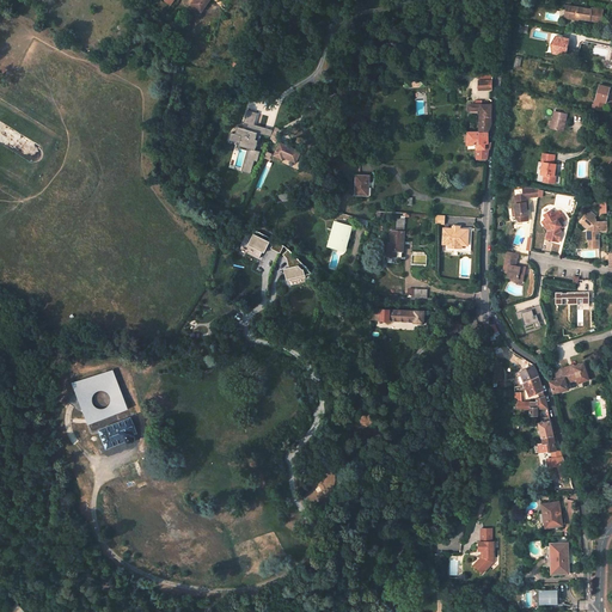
[(209,0),(196,0),(193,5),(202,11),(209,0)]
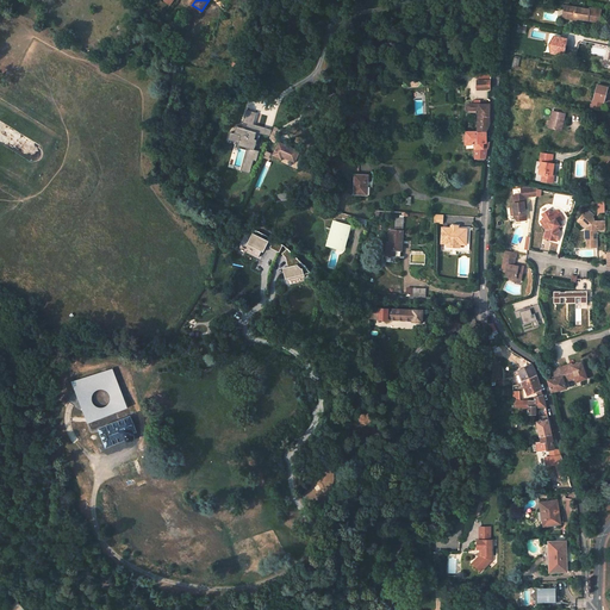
[(590,10),(565,6),(564,14),(578,17),(577,18),(599,22),(601,10),(590,8),(590,10)]
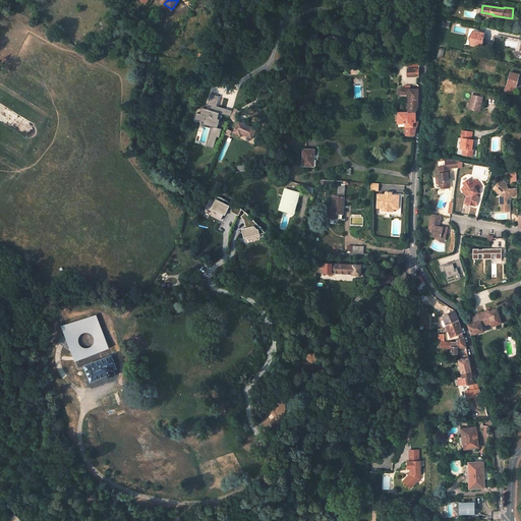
[(485,47),(486,32),(473,31),(472,46),(485,47)]
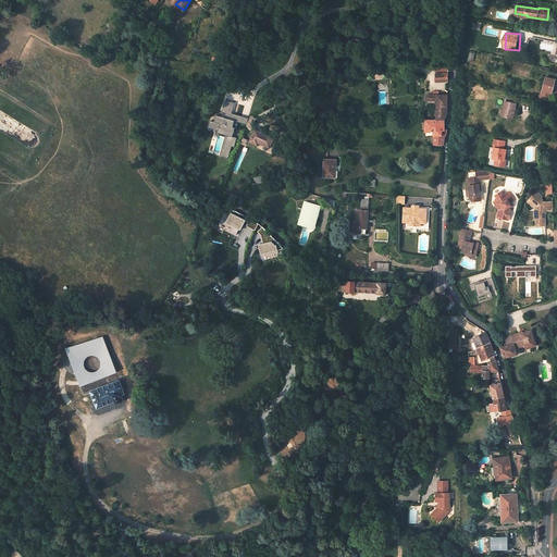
[(548,100),(551,94),(552,94),(555,79),(546,77),(540,99),(548,100)]
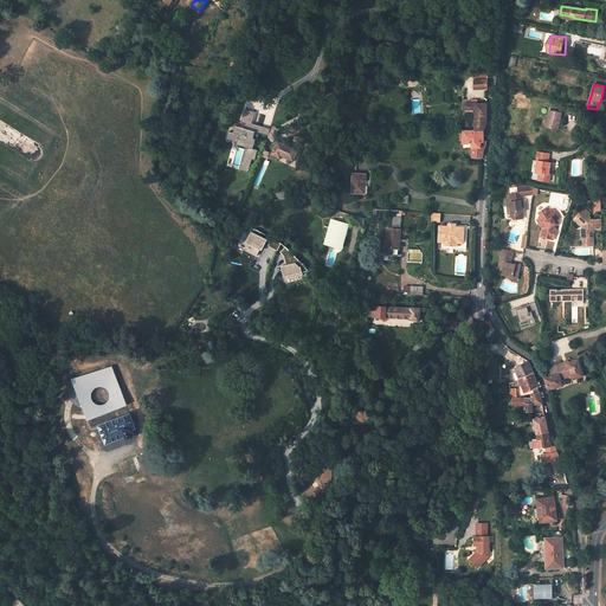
[(487,124),(487,104),(464,103),(464,110),(476,110),(475,131),(483,131),(487,124)]
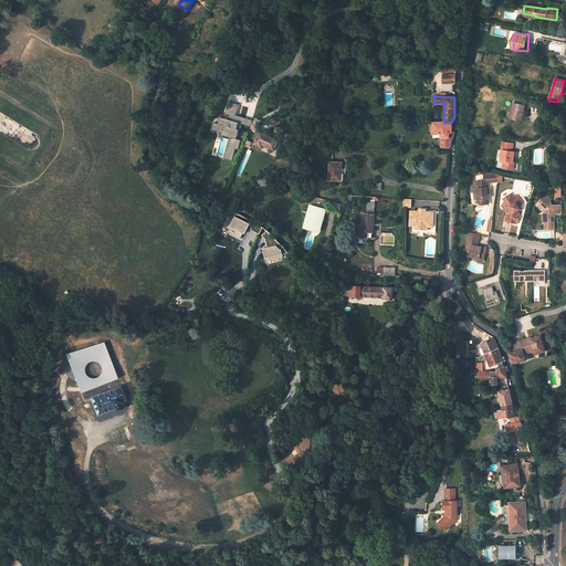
[(222,132),(221,135),(231,137),(228,152),(234,154),(236,148),(239,149),(241,139),(237,138),(239,129),(240,130),(242,126),(240,125),(241,123),(244,124),(245,118),(240,117),(240,119),(236,118),(239,104),(229,102),(226,114),(230,115),(229,119),(220,117),(218,124),(215,123),(212,129),(221,132),(222,132)]
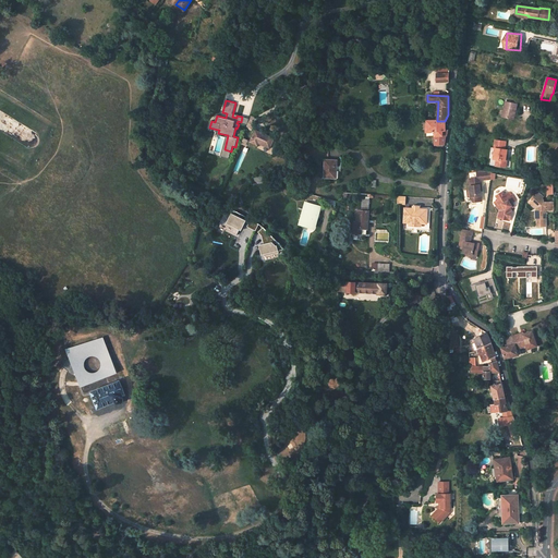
[(506,101),(504,110),(506,110),(504,117),(513,119),(517,104),(506,101)]
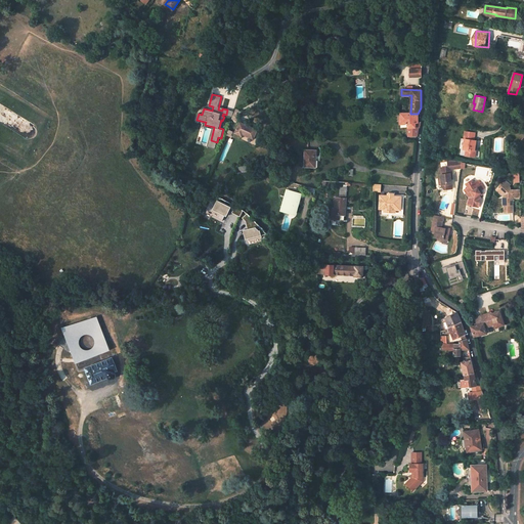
[(235,108),(232,119),(237,120),(241,111),(235,108)]
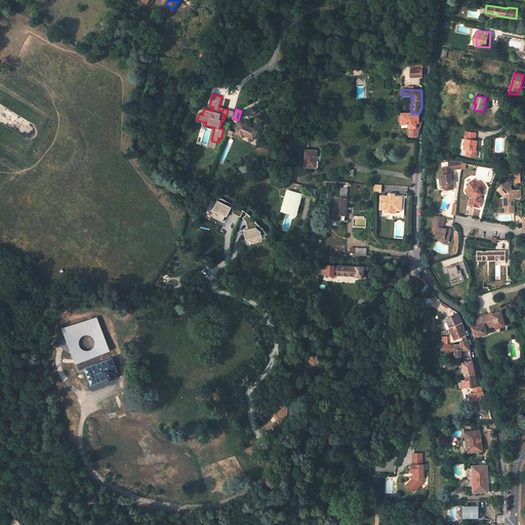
[(418,114),(402,114),(398,114),(398,117),(398,118),(401,118),(401,123),(401,124),(409,124),(409,128),(409,136),(417,136),(418,128),(420,128),(421,123),(418,122),(418,114)]
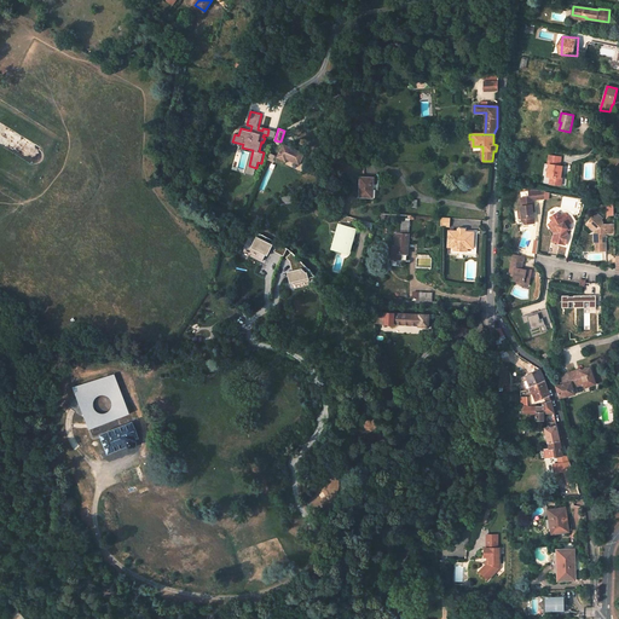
[(284,144),(278,157),(285,161),(287,158),(300,165),(305,154),(284,144)]
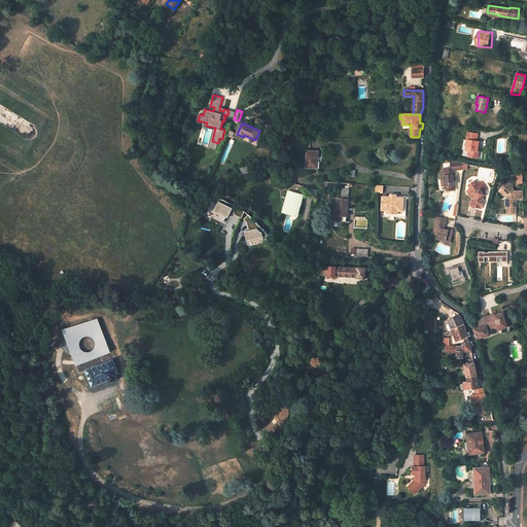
[(478,151),(479,141),(477,141),(478,133),(467,132),(466,139),(467,140),(466,150),(468,150),(467,156),(478,157),(479,151),(478,151)]
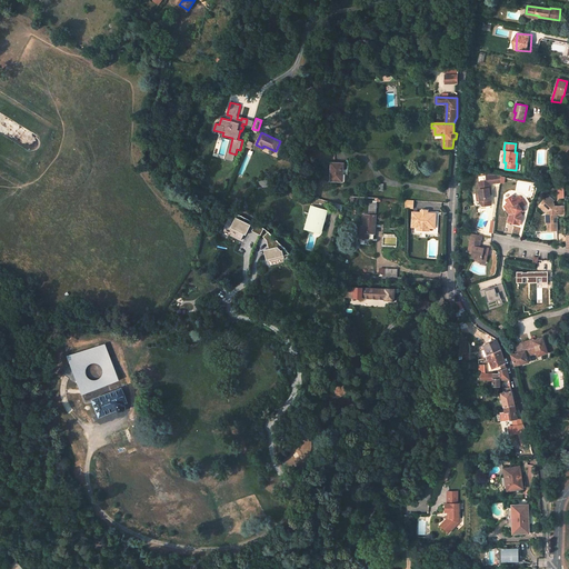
[(331,163),(330,181),(341,181),(341,172),(341,170),(342,170),(343,163),(331,163)]
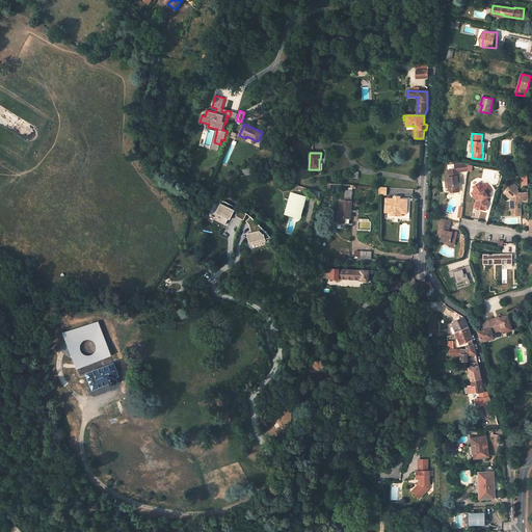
[(458,186),(457,176),(458,176),(458,170),(462,170),(462,164),(454,163),(455,169),(448,170),(449,177),(447,177),(448,181),(446,181),(446,188),(448,187),(451,192),(457,192),(456,186),(458,186)]
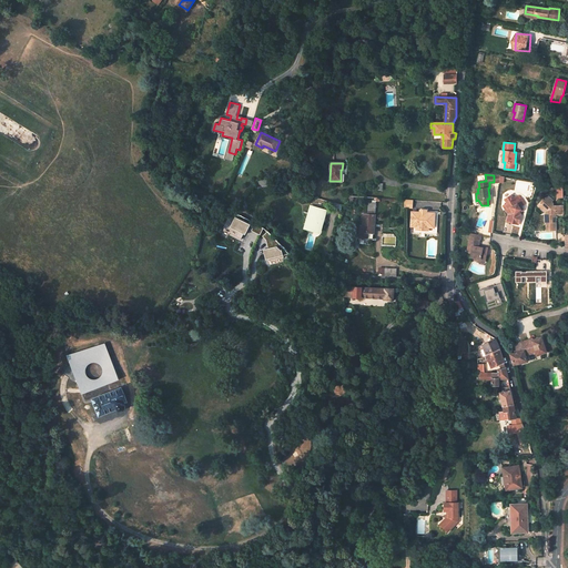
[(506,210),(508,214),(507,221),(518,224),(521,214),(519,212),(519,211),(520,210),(519,208),(520,206),(525,204),(521,199),(519,200),(517,196),(513,199),(511,195),(505,200),(507,203),(506,204),(508,209),(506,210)]
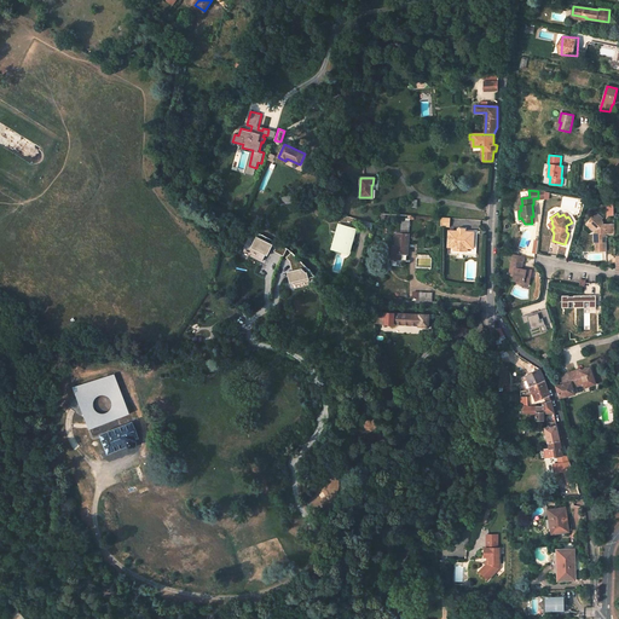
[(602,221),(601,220),(602,218),(597,214),(593,219),(593,218),(586,223),(588,225),(593,230),(593,229),(595,231),(595,233),(594,233),(594,242),(595,242),(596,252),(606,250),(606,243),(602,243),(602,236),(603,236),(603,233),(614,233),(614,224),(603,224),(602,221)]
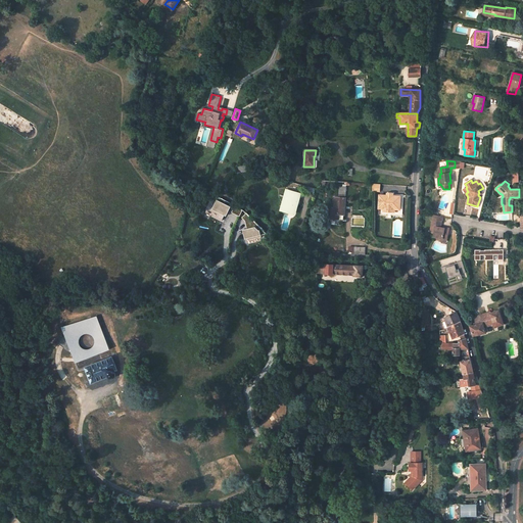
[(344,215),(345,198),(346,187),(339,187),(339,196),(339,198),(335,197),(334,208),(334,215),(343,215),(344,215)]
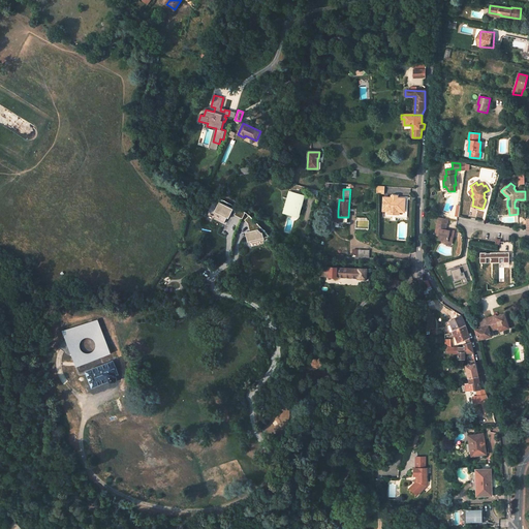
[(289,193),(284,212),(297,216),(303,196),(290,192),(289,193)]
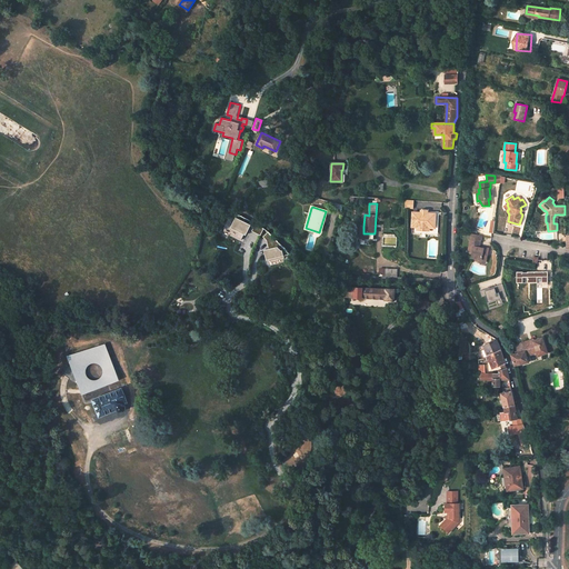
[(418,228),(429,229),(429,228),(435,228),(435,215),(427,213),(421,213),(412,213),(412,227),(418,227),(418,228)]
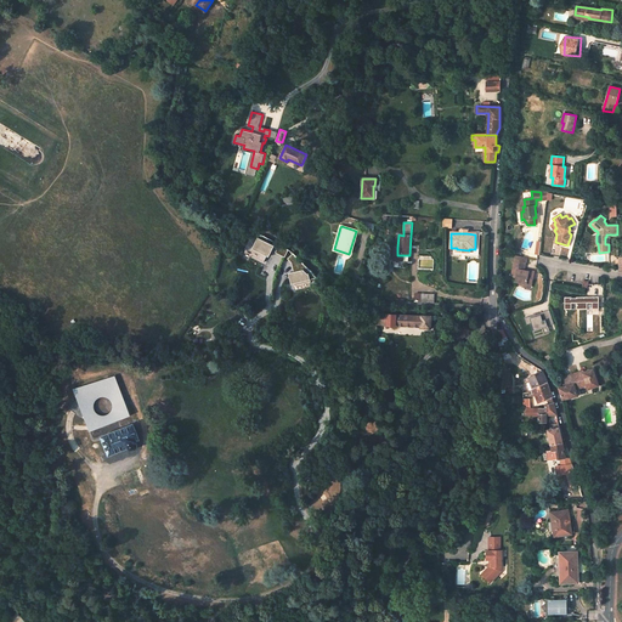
[(265,261),(267,255),(271,256),(277,244),(259,237),(253,252),(260,254),(259,259),(265,261)]
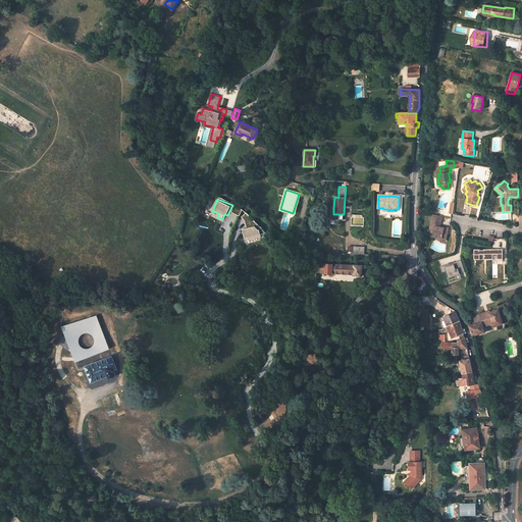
[(343,214),(333,214),(333,208),(331,208),(330,219),(343,219),(343,214)]
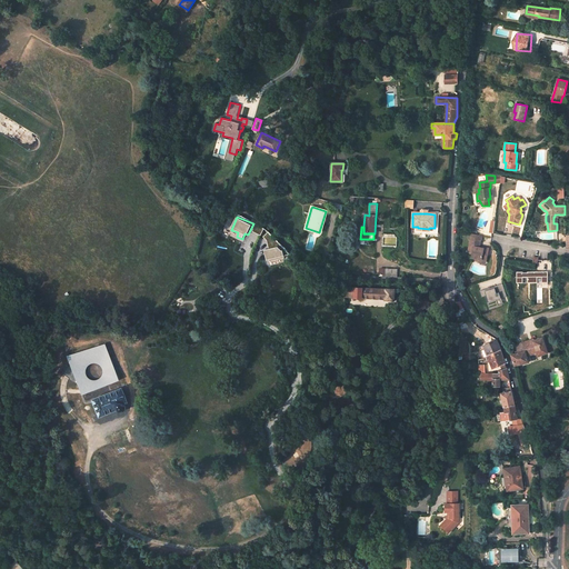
[(477,247),(479,235),(471,233),(468,252),(472,252),(471,257),(476,258),(481,259),(482,258),(487,259),(489,249),(480,247),(477,247)]
